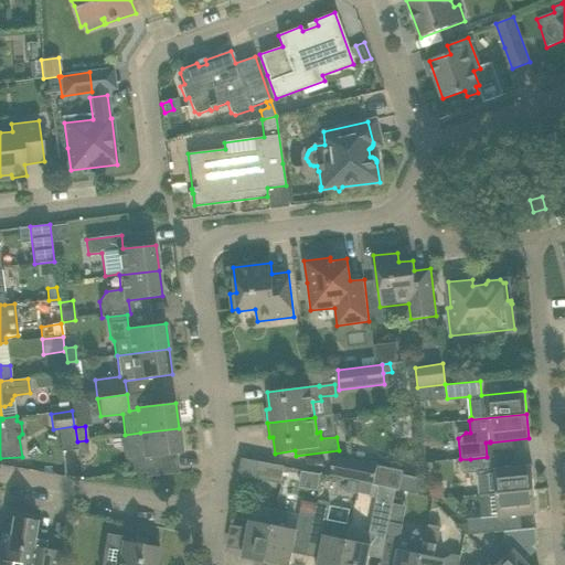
[(140,433),(125,435),(127,452),(129,456),(132,459),(136,459),(137,469),(152,467),(151,457),(182,454),(179,428),(140,433)]
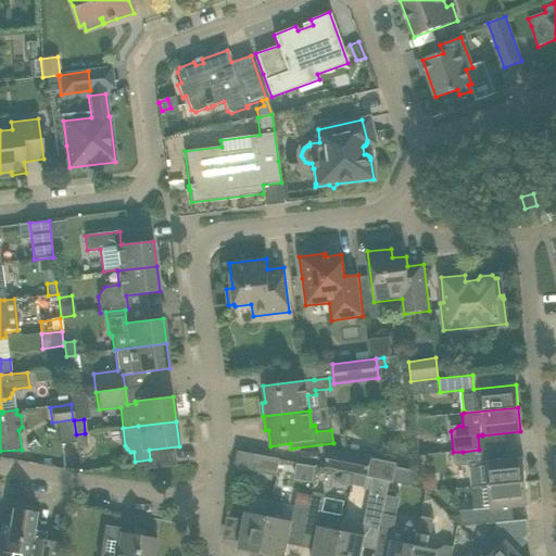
[(85,433),(76,434),(77,447),(87,446),(85,433)]
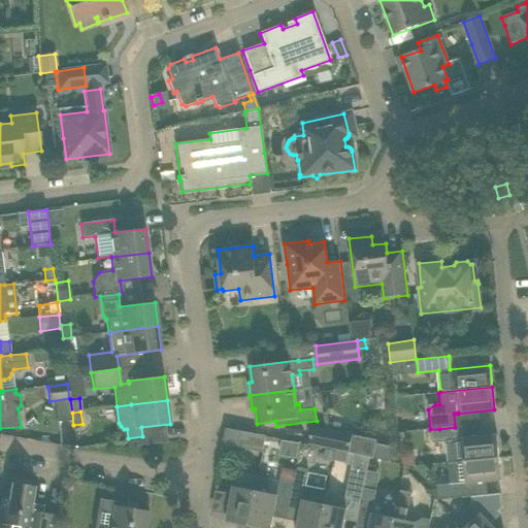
[(334,450),(335,451),(335,450),(347,452),(347,453),(349,453),(352,434),(311,426),(307,444),(325,449),(334,450)]
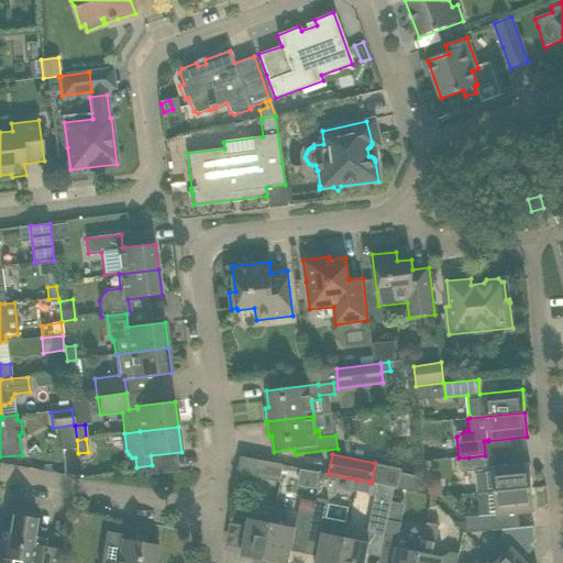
[(477,494),(479,494),(479,493),(494,492),(532,488),(530,464),(486,468),(485,455),(468,457),(459,457),(460,473),(474,471),(477,494)]
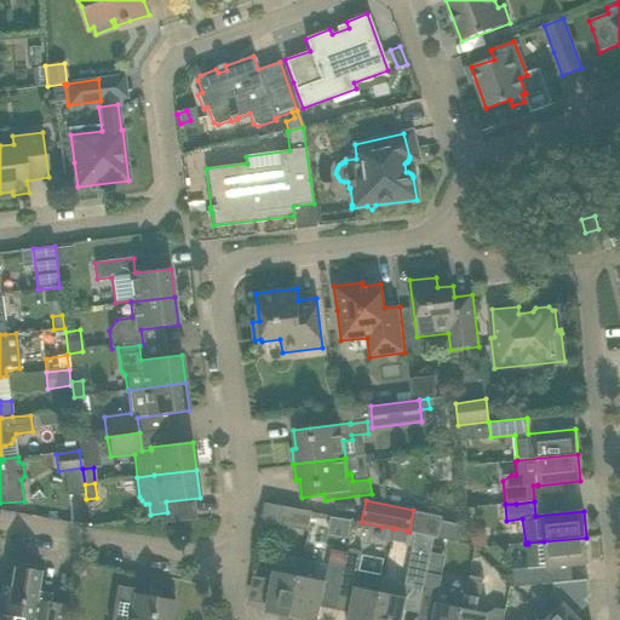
[(283,506),(280,526),(308,530),(311,511),(283,506)]
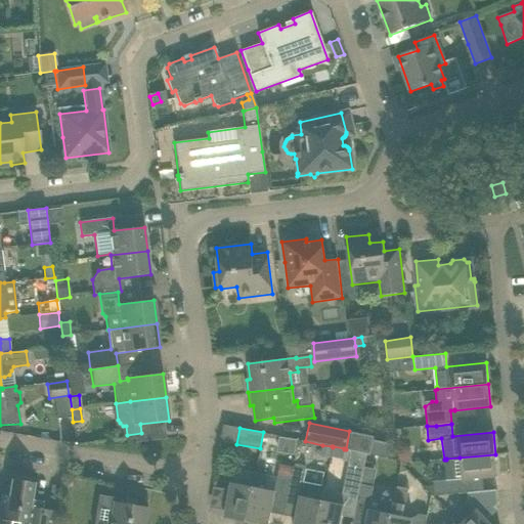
[(322,445),(320,453),(330,455),(332,446),(322,445)]
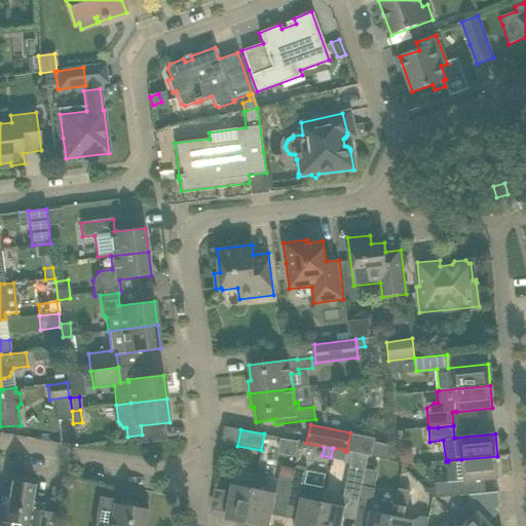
[(334,448),(334,449),(332,459),(343,461),(345,451),(345,450),(334,448)]
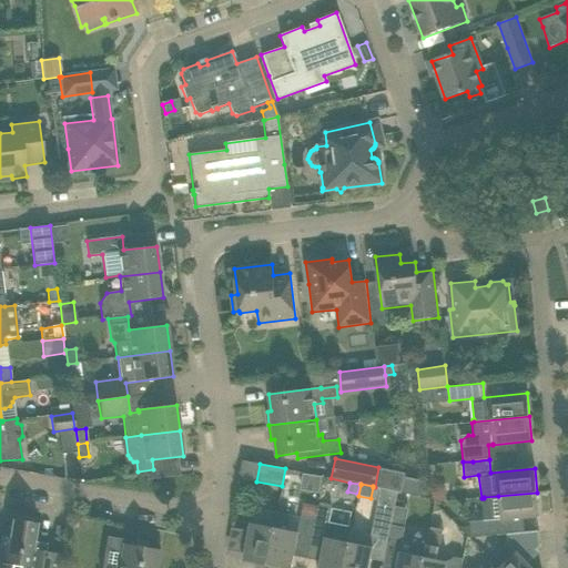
[(445,487),(430,489),(432,497),(436,501),(446,500),(445,487)]
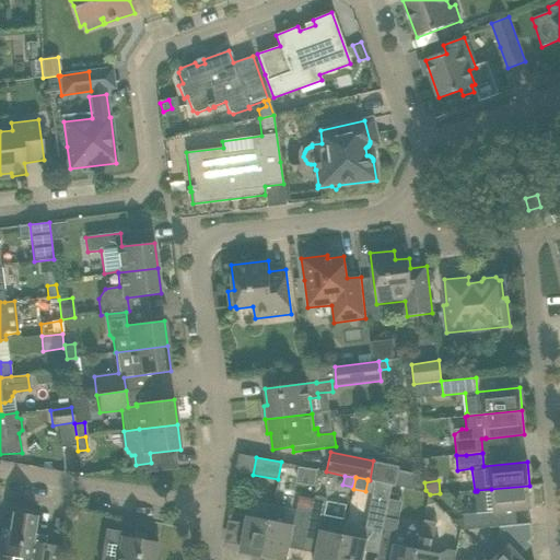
[(383,532),(384,523),(392,485),(377,481),(369,529),(383,532)]
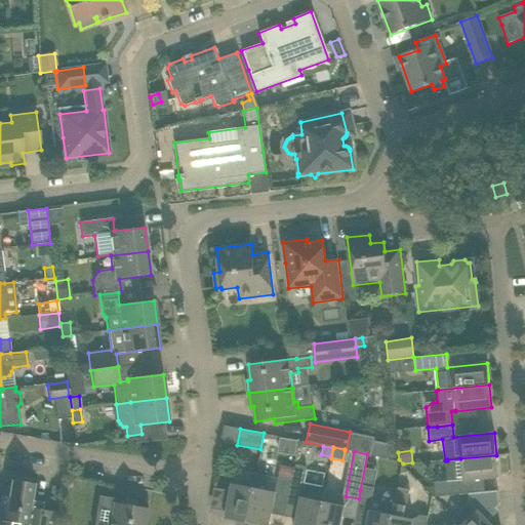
[(498,477),(496,455),(460,458),(463,481),(498,477)]
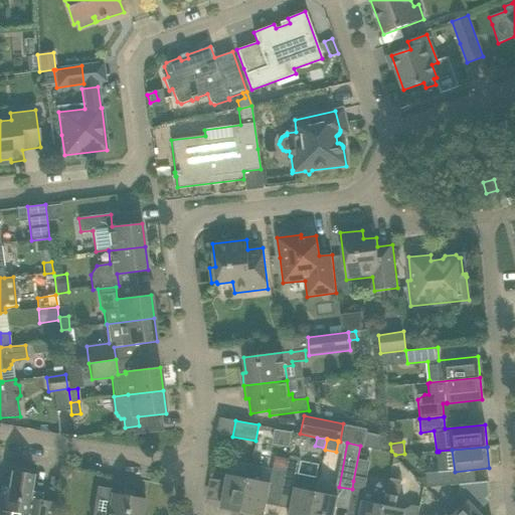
[(271,478),(284,481),(288,459),(275,457),(271,478)]
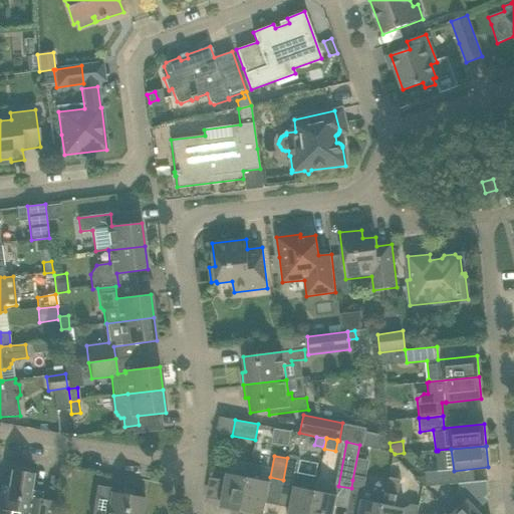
[(288,513),(311,513),(316,491),(315,491),(319,478),(297,474),(300,461),(287,458),(283,480),(295,482),(288,513)]
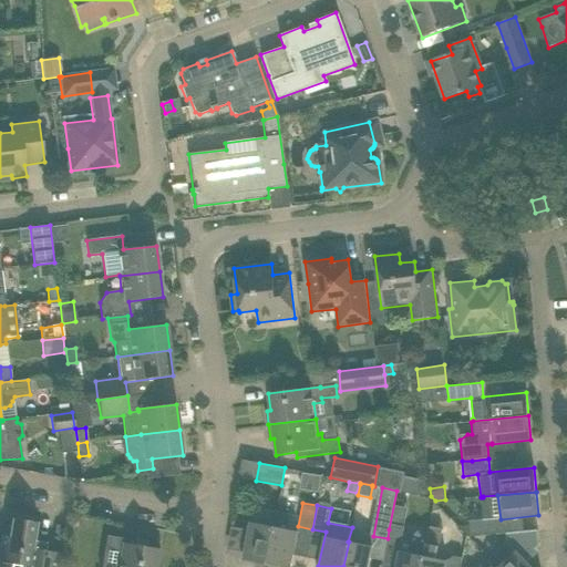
[(250,523),(244,560),(256,563),(255,566),(266,566),(267,565),(277,512),(264,508),(259,507),(251,517),(250,523)]
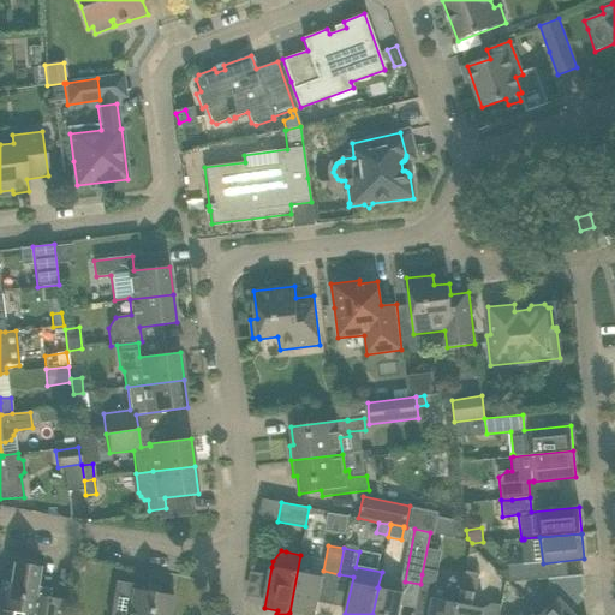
[(290,613),(288,614),(300,614),(302,614),(315,614),(320,593),(323,577),(310,574),(314,557),(309,556),(300,555),(290,613)]
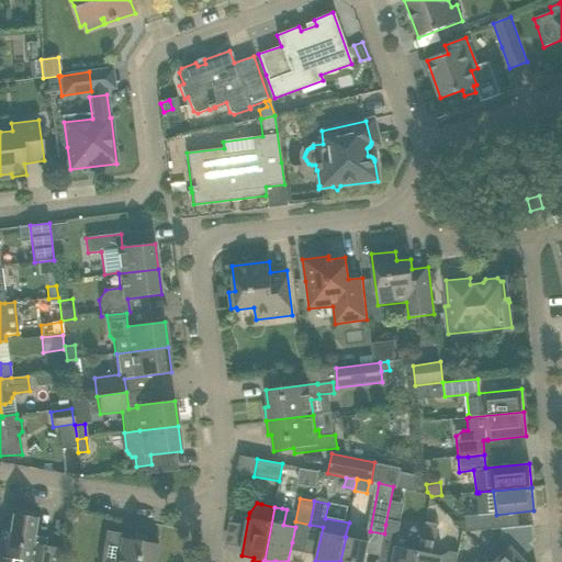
[(0,536),(0,557),(23,561),(57,561),(60,549),(44,546),(46,538),(34,536),(37,518),(11,514),(9,532),(1,530),(0,536)]
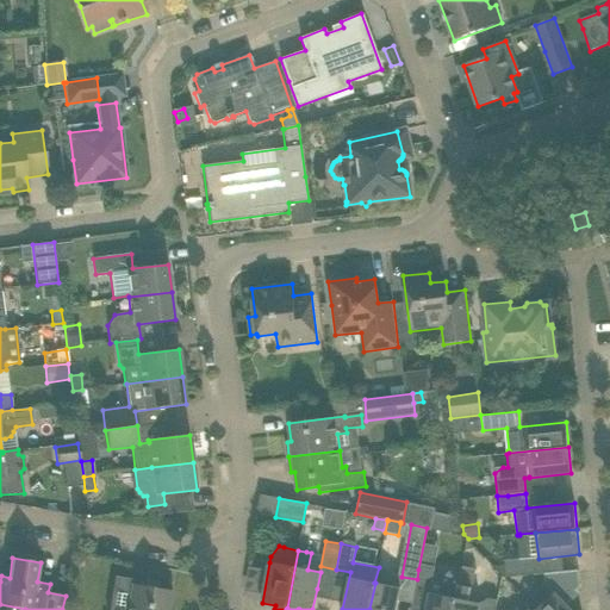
[(535,574),(533,558),(505,560),(506,577),(535,574)]
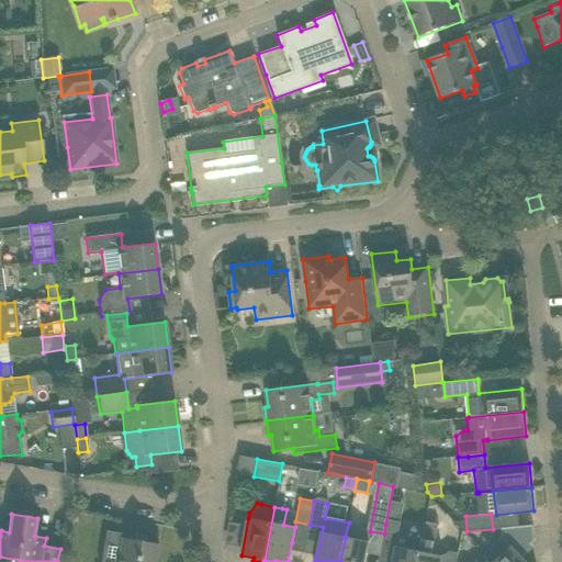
[(385,525),(384,534),(382,544),(391,547),(392,541),(394,540),(396,526),(385,525)]
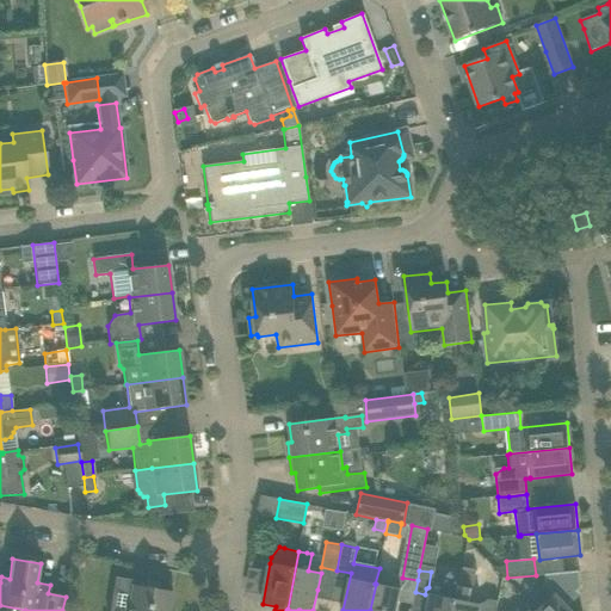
[(554,594),(536,610),(572,610),(565,603),(581,587),(579,571),(544,574),(545,584),(554,594)]
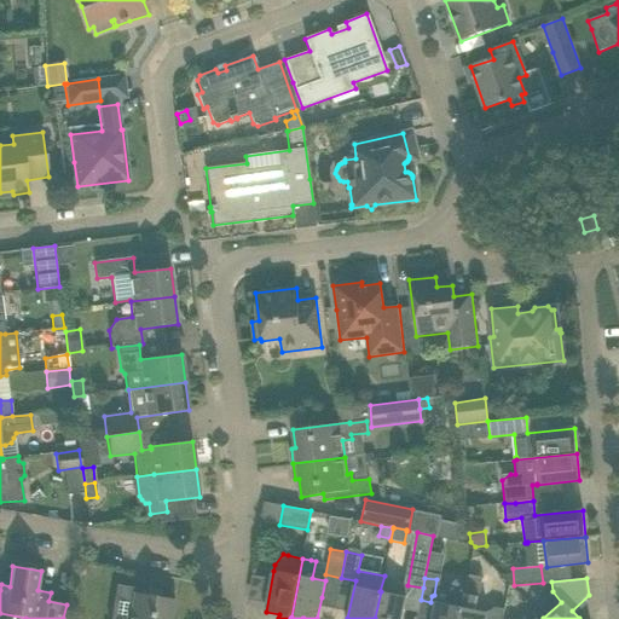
[(117,585),(111,618),(171,618),(174,600),(161,597),(162,591),(148,589),(146,595),(133,593),(134,588),(117,585)]
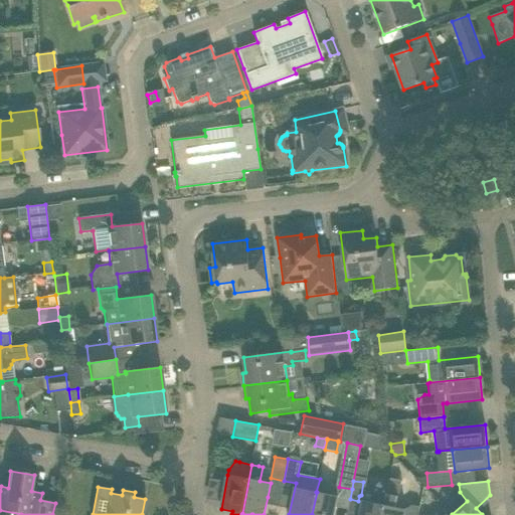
[(317,492),(312,514),(334,514),(338,496),(317,492)]
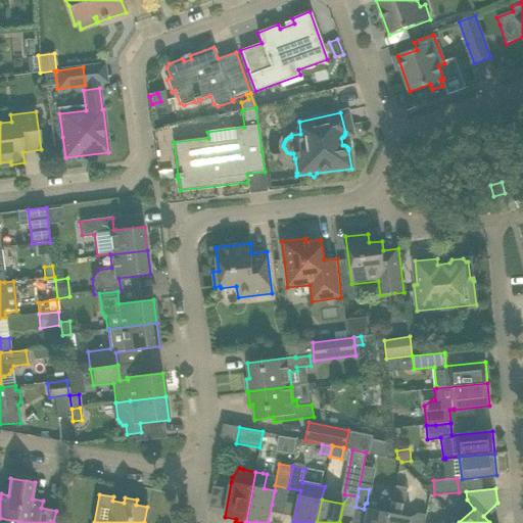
[(365,522),(387,522),(392,502),(380,500),(377,511),(368,509),(365,522)]
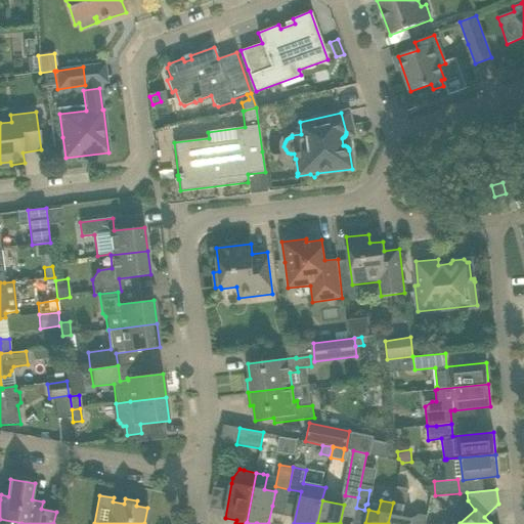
[(425,523),(427,516),(419,514),(412,518),(402,517),(405,505),(393,503),(388,523),(425,523)]
